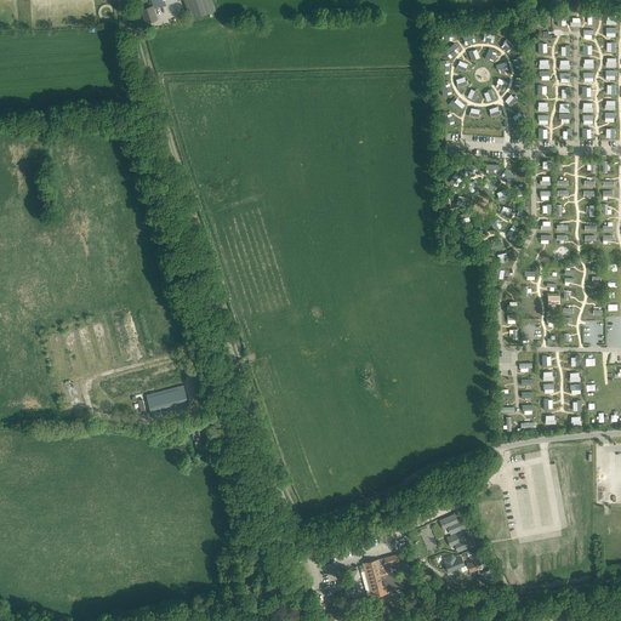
[(210,0),(183,0),(191,20),(215,11),(210,0)]
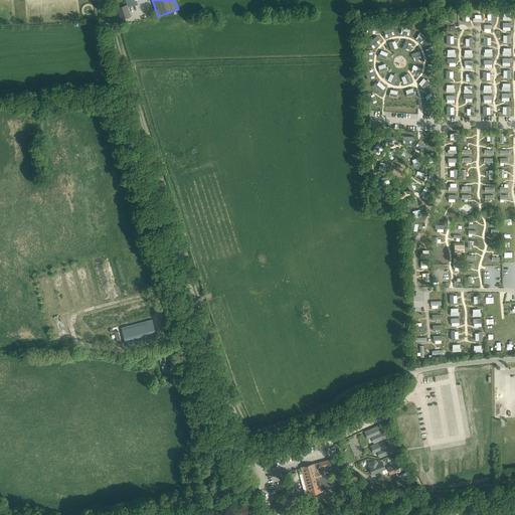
[(123,19),(130,16),(126,5),(118,8),(120,13),(121,13),(123,19)]
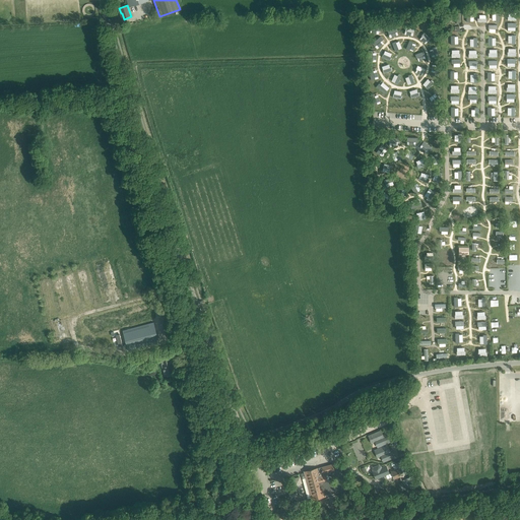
[(463,78),(463,69),(452,68),(452,77),(463,78)]
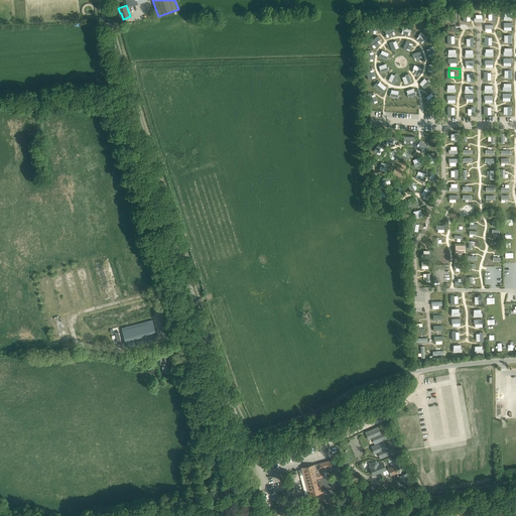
[(500,112),(510,112),(510,103),(500,104),(500,112)]
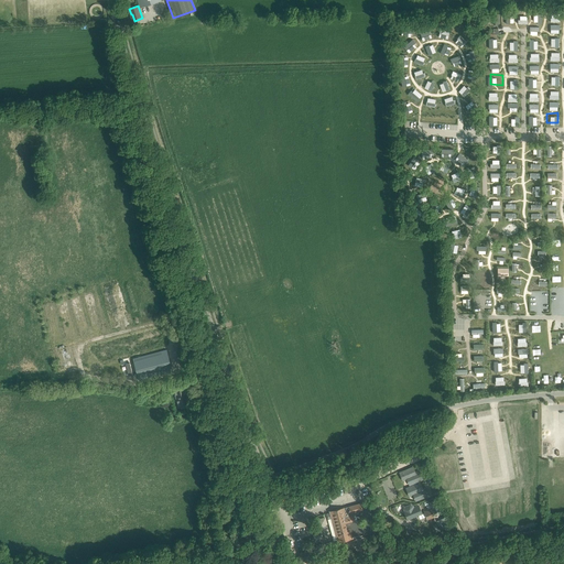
[(502,209),(502,198),(502,193),(491,193),(491,204),(498,204),(498,209),(502,209)]
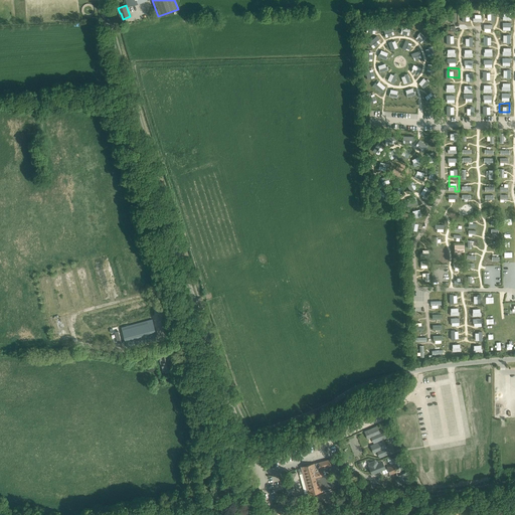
[(486,192),(495,192),(495,183),(490,183),(490,189),(486,189),(486,192)]
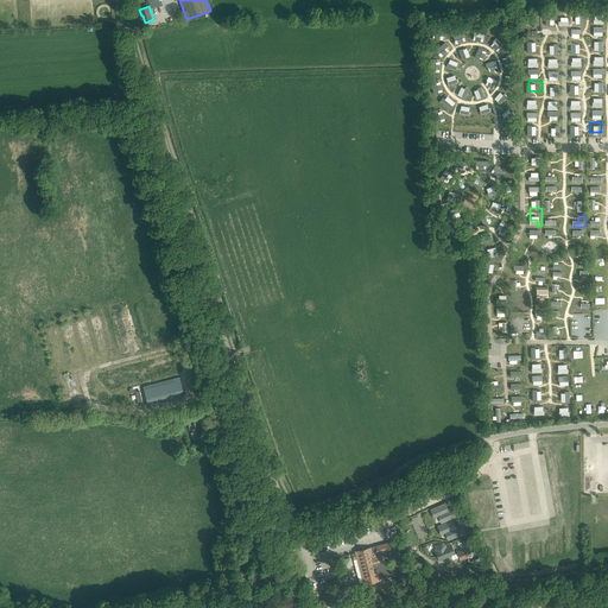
[(542,239),(542,229),(531,230),(531,240),(542,239)]
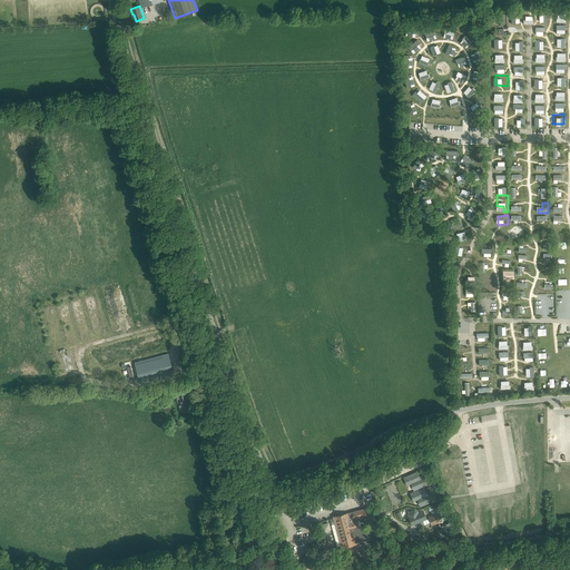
[(543,222),(548,222),(548,215),(538,215),(538,222),(537,222),(537,227),(543,227),(543,222)]
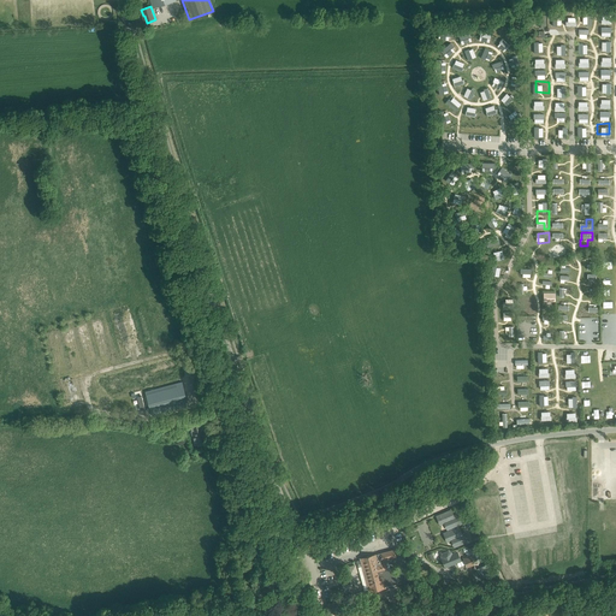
[(538,256),(544,256),(544,252),(548,252),(548,246),(537,246),(538,256)]
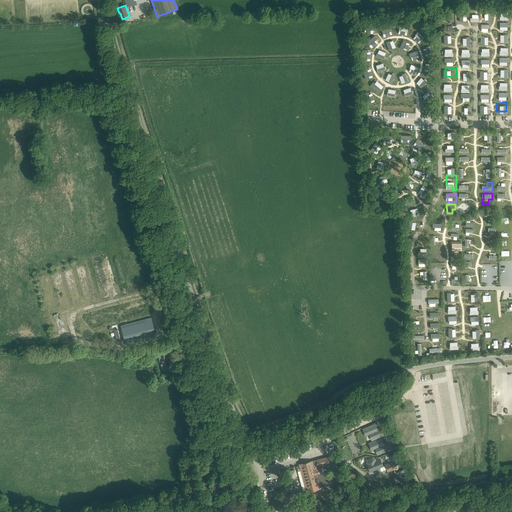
[(483,217),(484,235),(498,234),(497,221),(491,221),(491,216),(483,217)]
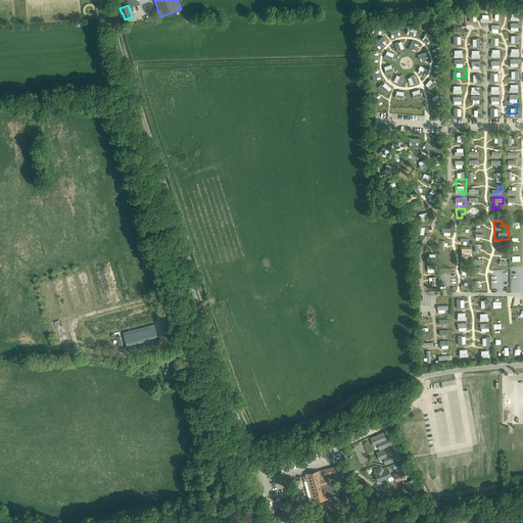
[(473,246),(473,237),(461,237),(460,241),(466,241),(466,246),(473,246)]
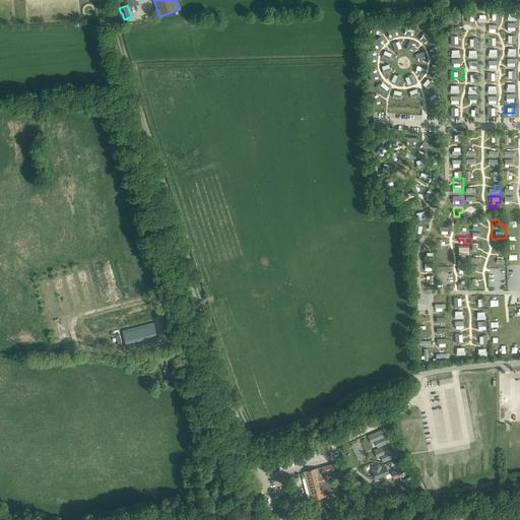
[(451,242),(442,242),(442,256),(451,255),(451,242)]
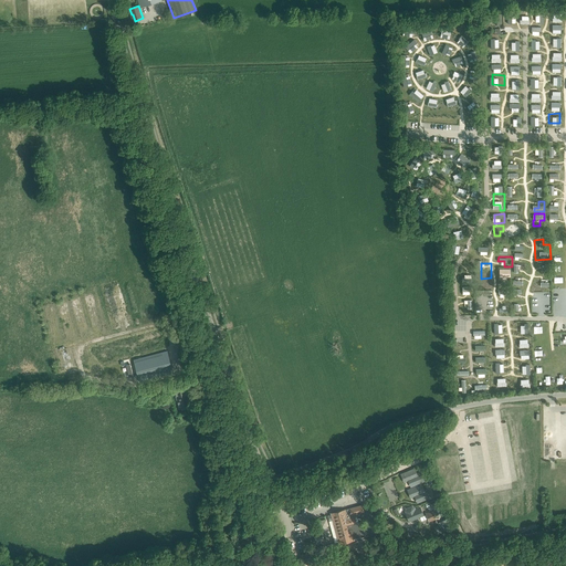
[(507,296),(507,301),(513,301),(512,291),(498,291),(499,297),(507,296)]
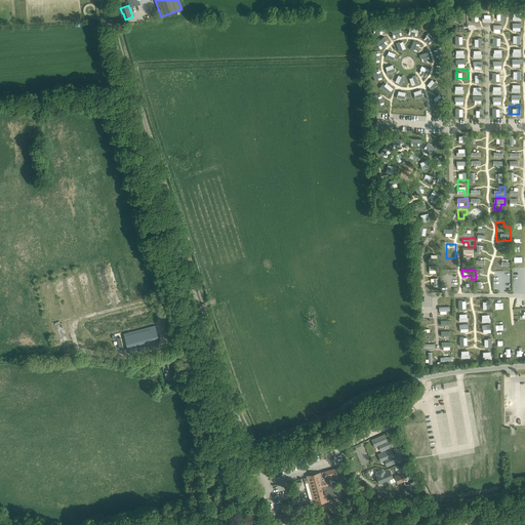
[(428,276),(428,282),(431,282),(431,280),(436,280),(436,283),(440,283),(440,273),(437,272),(437,276),(428,276)]
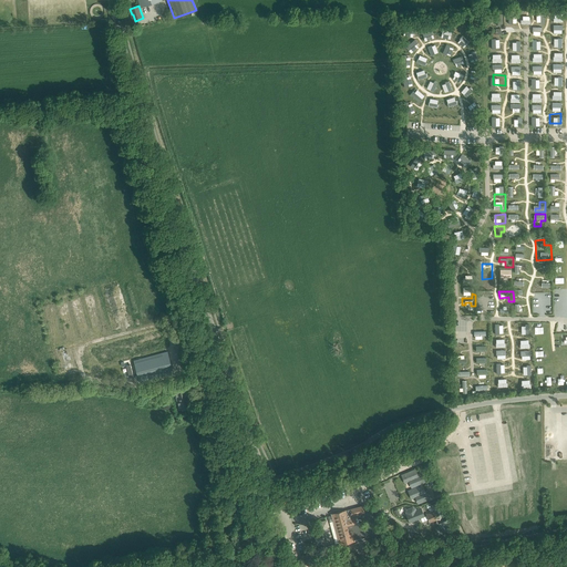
[(519,333),(525,333),(525,327),(531,327),(531,323),(517,323),(517,328),(521,328),(519,333)]
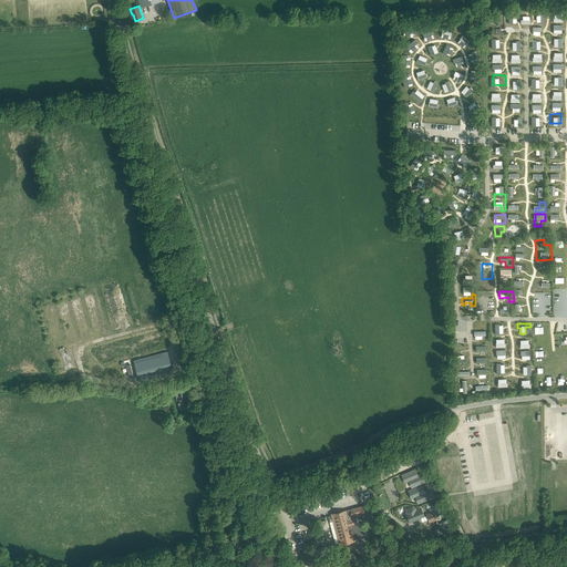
[(501,327),(493,327),(494,346),(498,344),(498,340),(506,340),(505,330),(501,330),(501,327)]
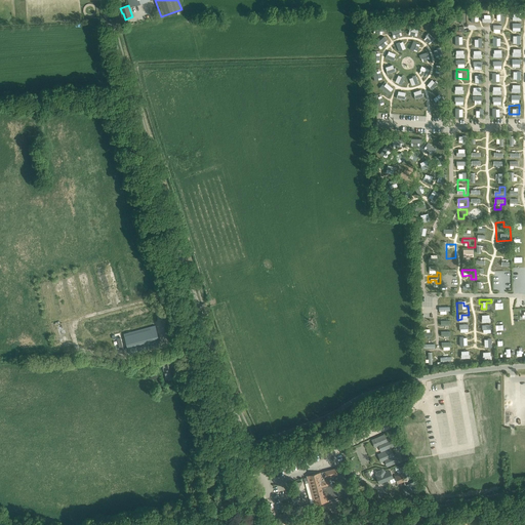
[(149,304),(144,305),(83,321),(88,340),(123,331),(129,354),(160,346),(155,325),(130,332),(130,329),(154,323),(149,304)]
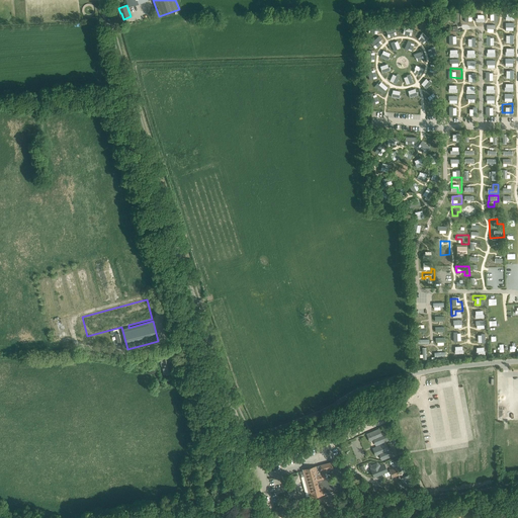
[(493,318),(493,328),(503,328),(503,318),(493,318)]
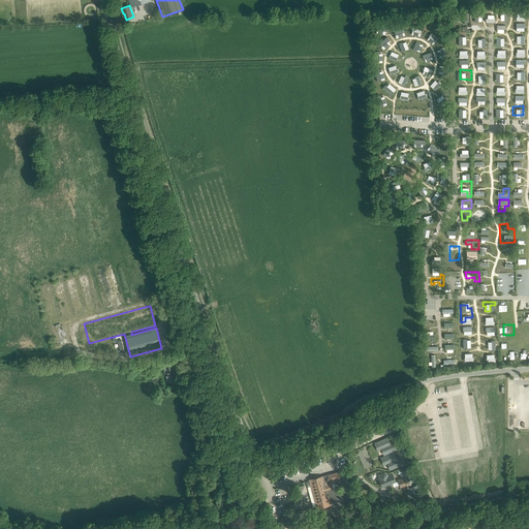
[(116,352),(124,350),(121,336),(112,338),(116,352)]
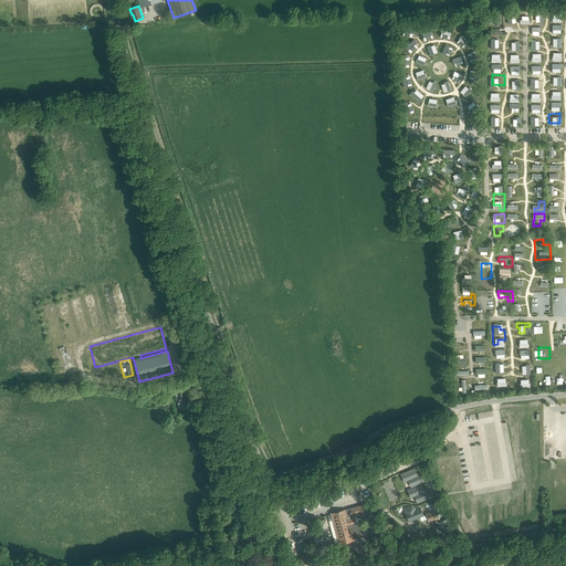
[(494,368),(494,377),(505,377),(505,369),(494,368)]
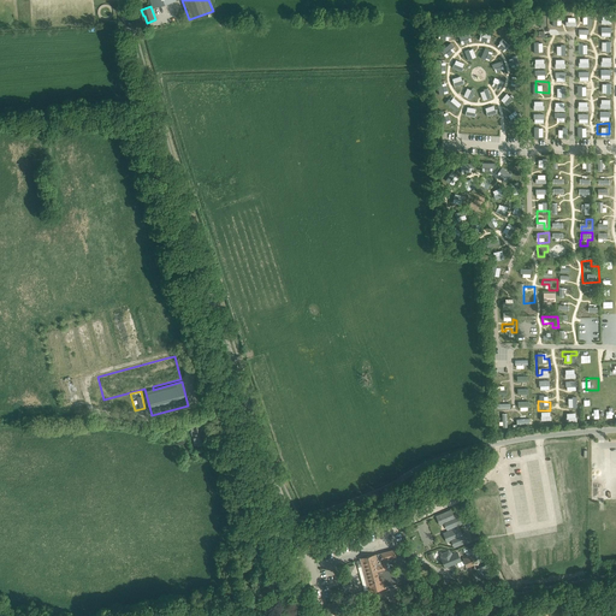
[(587,418),(609,416),(609,407),(594,407),(594,404),(587,404),(587,418)]
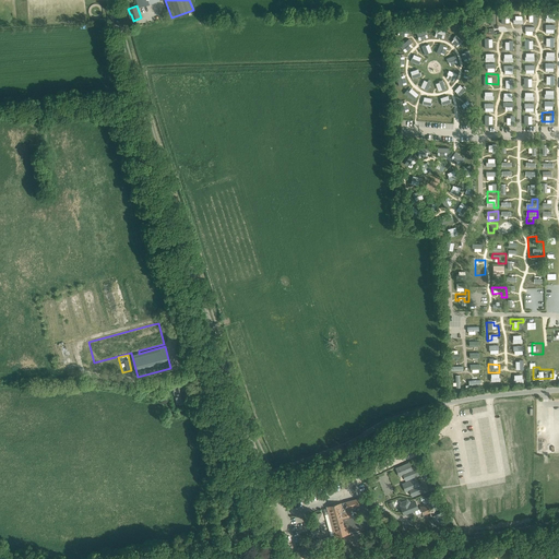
[(511,373),(511,382),(523,382),(523,373),(511,373)]
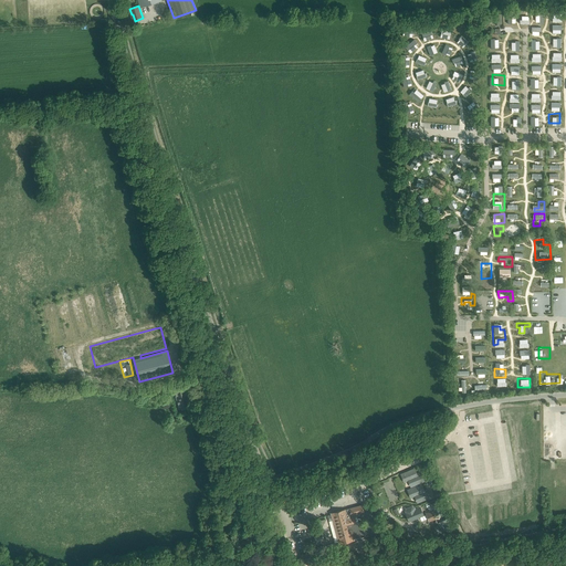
[(186,387),(180,388),(174,389),(179,409),(190,406),(186,387)]
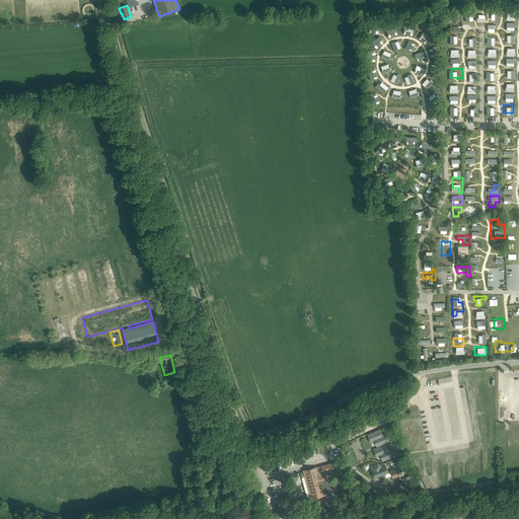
[(381,430),(367,436),(370,443),(374,442),(373,441),(384,437),(384,435),(381,430)]
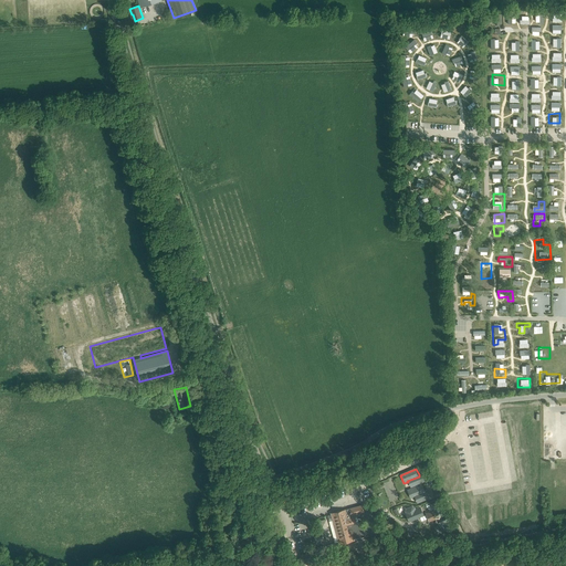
[(419,477),(407,481),(408,482),(411,489),(422,483),(426,482),(421,473),(419,474),(419,477)]
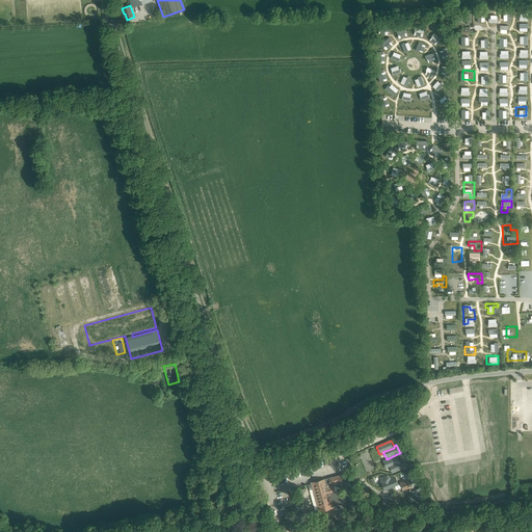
[(401,462),(397,454),(382,461),(386,470),(390,469),(390,467),(401,462)]
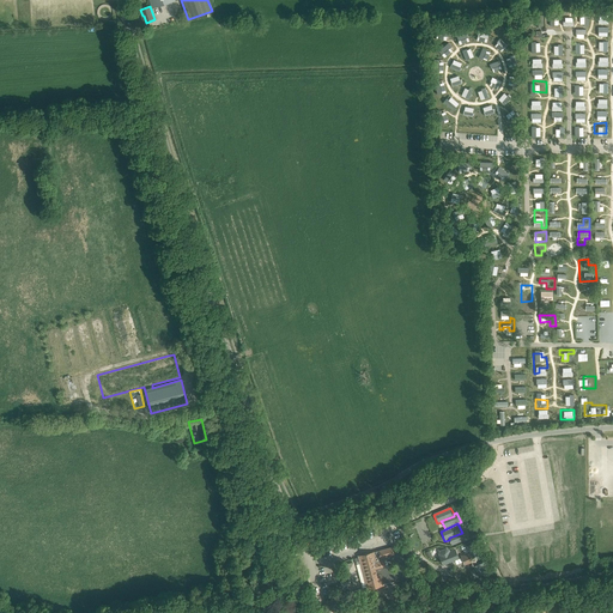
[(465,532),(449,538),(451,546),(468,539),(465,532)]
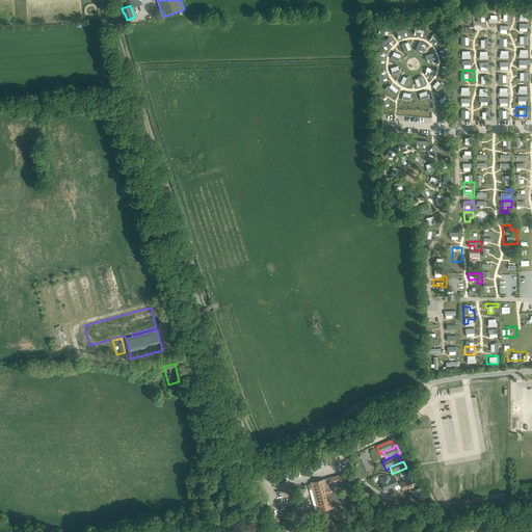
[(317,481),(311,482),(314,495),(312,496),(313,498),(315,498),(318,509),(319,511),(324,510),(333,507),(333,506),(334,506),(339,505),(343,504),(341,495),(340,490),(336,491),(334,486),(341,484),(343,483),(341,474),(338,475),(329,477),(324,479),(318,480),(317,480),(317,481)]
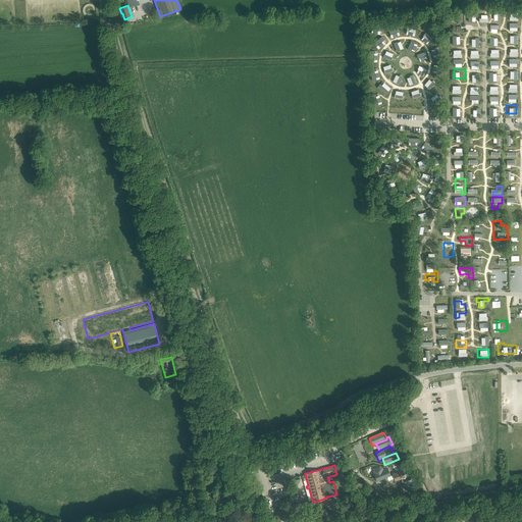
[(374,472),(373,472),(377,481),(390,475),(387,467),(383,469),(382,468),(380,466),(374,469),(373,471),(374,472)]
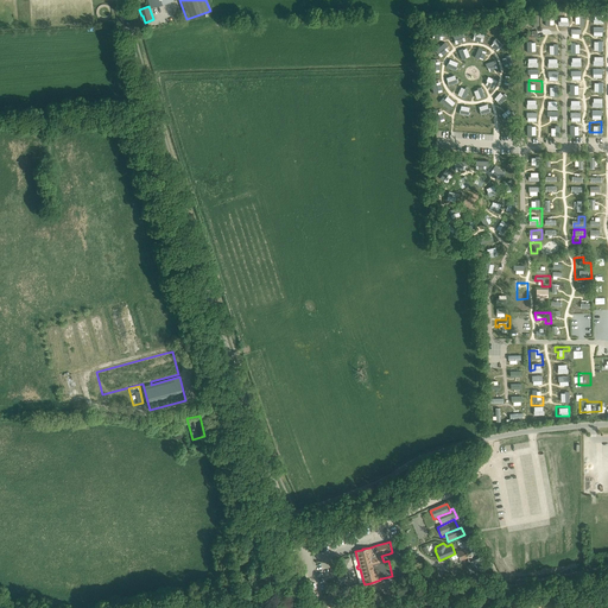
[(462,543),(458,545),(461,550),(457,552),(461,561),(469,558),(467,553),(470,551),(469,548),(464,549),(462,543)]
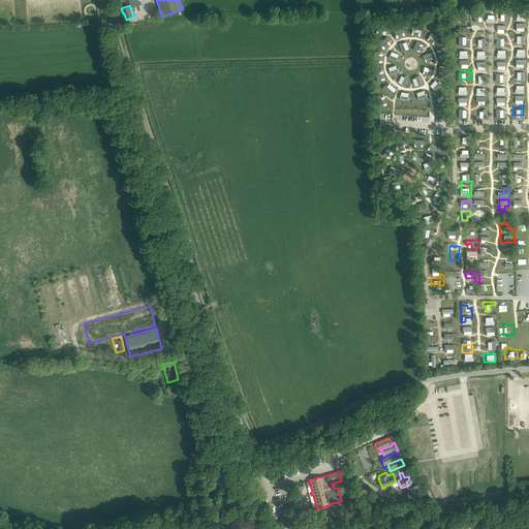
[(418,485),(410,489),(413,496),(423,493),(418,485)]
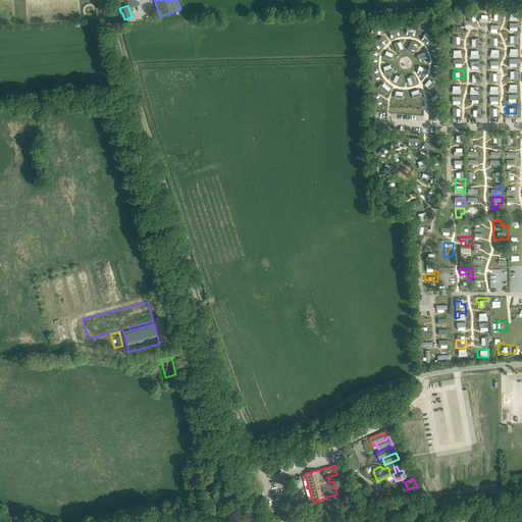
[(305,491),(290,496),(292,502),(307,498),(305,491)]
